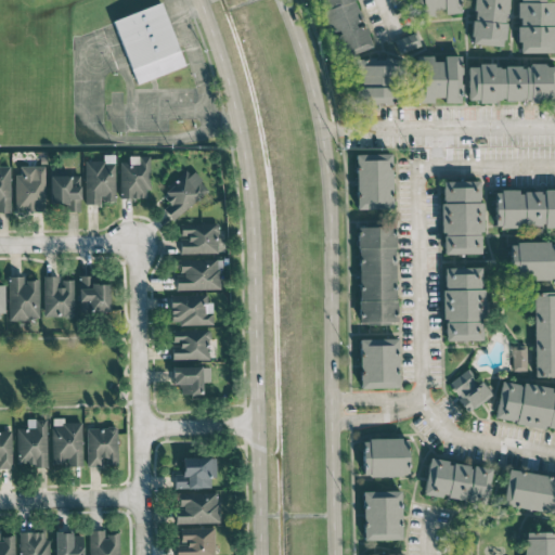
[(371,47),(355,0),(319,0),(339,57),(371,47)]
